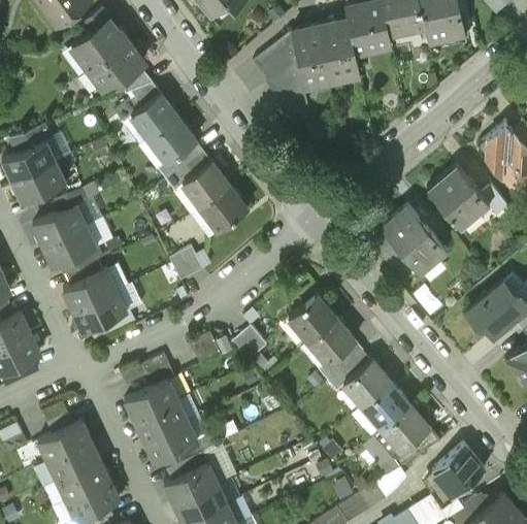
[(38,0),(58,26),(91,0),(38,0)]
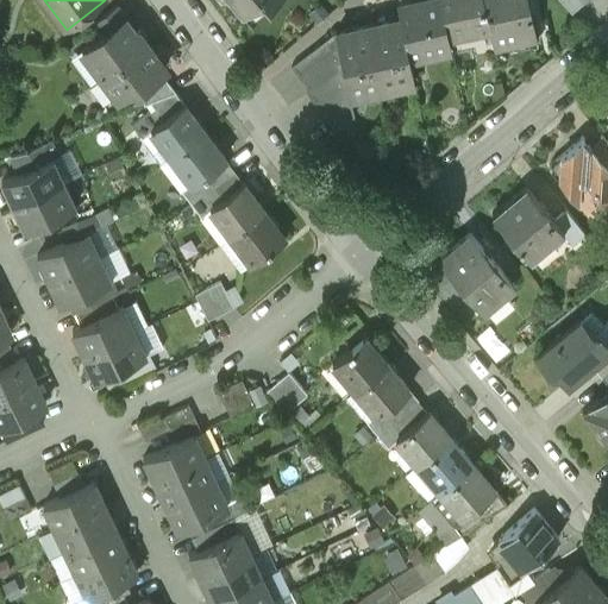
[(215,0),(220,5),(229,5),(243,20),(262,2),(269,11),(281,0),(215,0)]
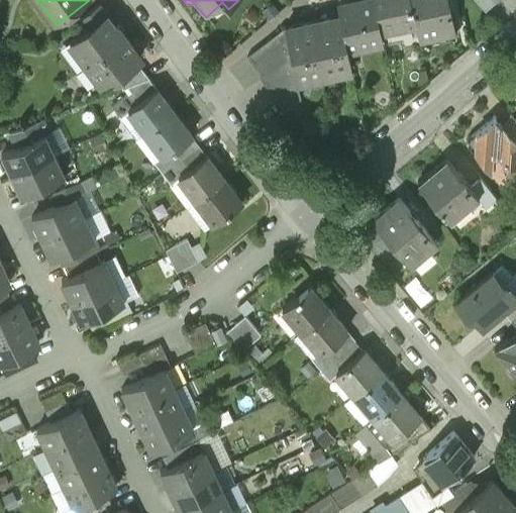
[(383,43),(380,32),(373,0),(367,0),(350,4),(346,1),(340,2),(337,7),(340,18),(347,52),(383,43)]
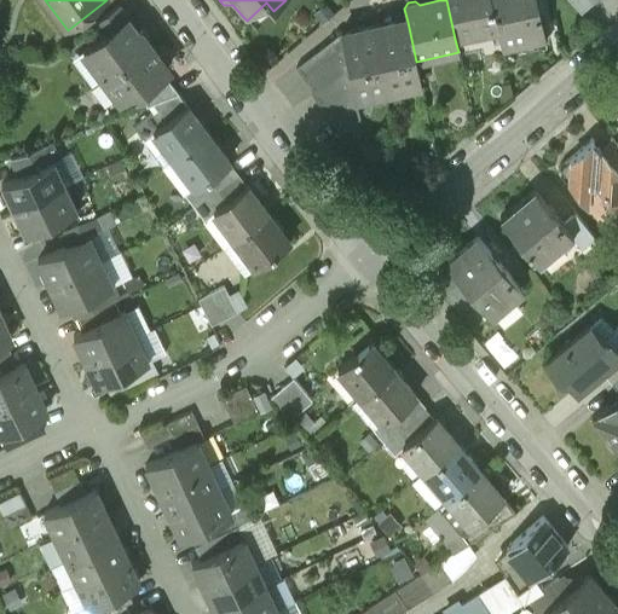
[(446,0),(455,39),(497,29),(498,29),(491,0),(446,0)]
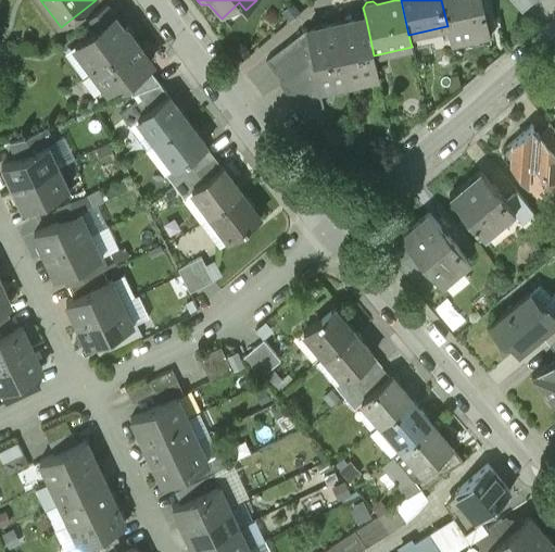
[(441,0),(448,26),(446,26),(450,41),(489,33),(480,0),(441,0)]
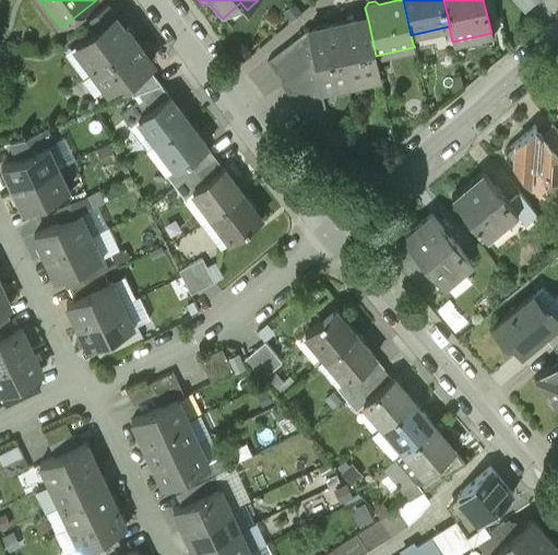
[(536,6),(531,0),(512,0),(525,14),(536,6)]
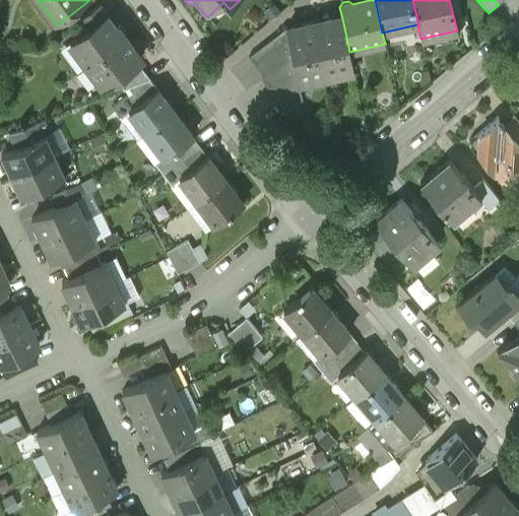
[(90,33),(109,18),(101,7),(81,22),(88,31),(89,30),(90,33)]
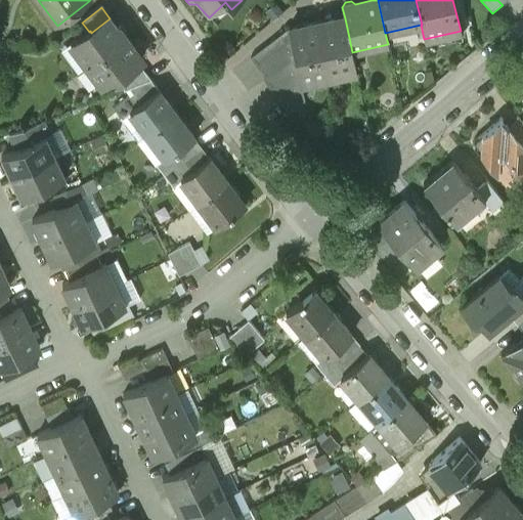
[(89,68),(128,38),(120,28),(118,29),(111,18),(110,18),(91,33),(90,31),(89,32),(86,35),(83,34),(77,38),(77,41),(72,45),(89,68)]
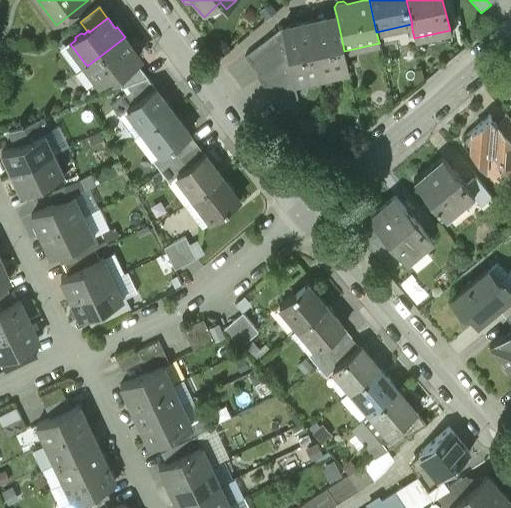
[(348,71),(344,51),(337,18),(309,24),(321,77),(348,71)]
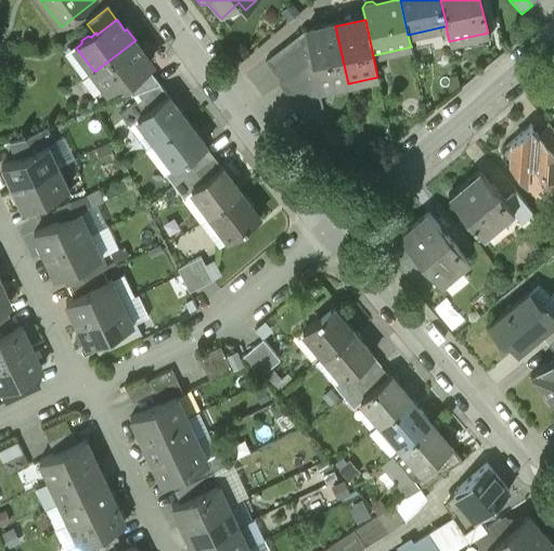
[(319,90),(348,84),(335,26),(306,33),(309,49),(312,63),(316,78),(319,90)]
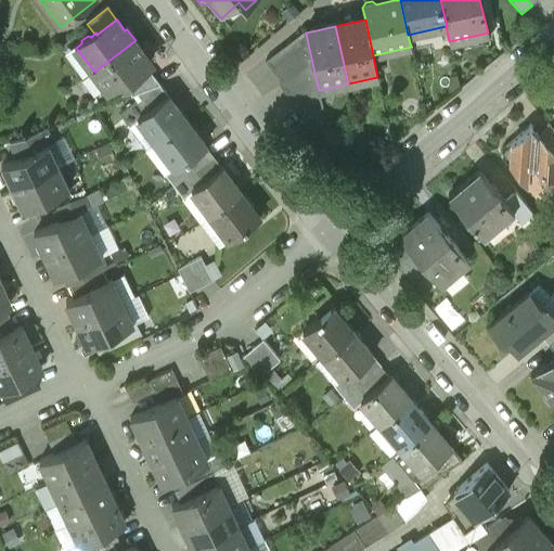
[(274,75),(309,49),(306,33),(304,33),(266,63),(274,75)]
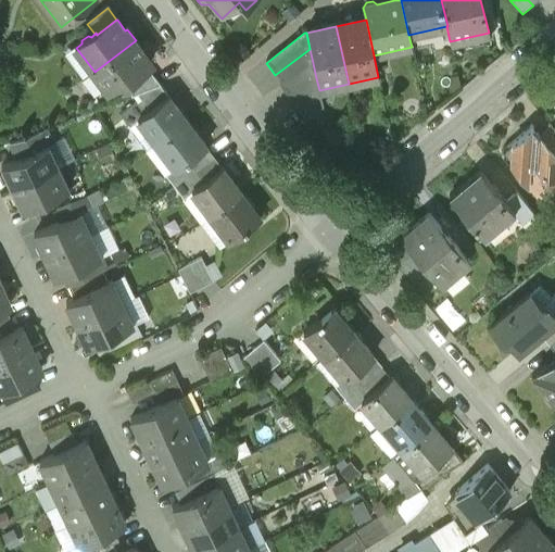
[(146,53),(136,40),(95,72),(110,92),(125,80),(128,84),(149,67),(152,65),(144,54),(146,53)]
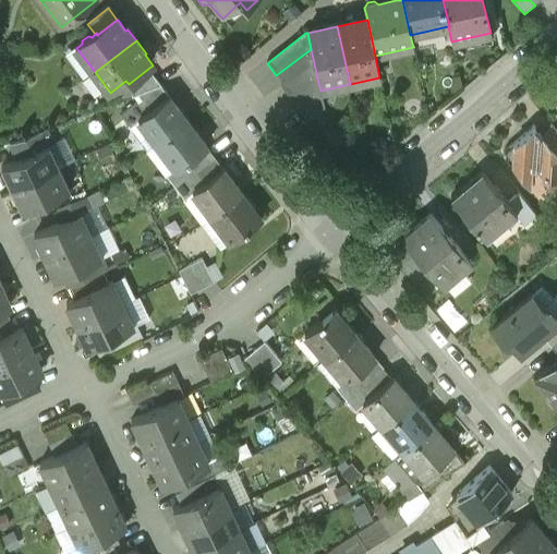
[(285,86),(314,63),(311,49),(276,75),(283,85),(285,86)]
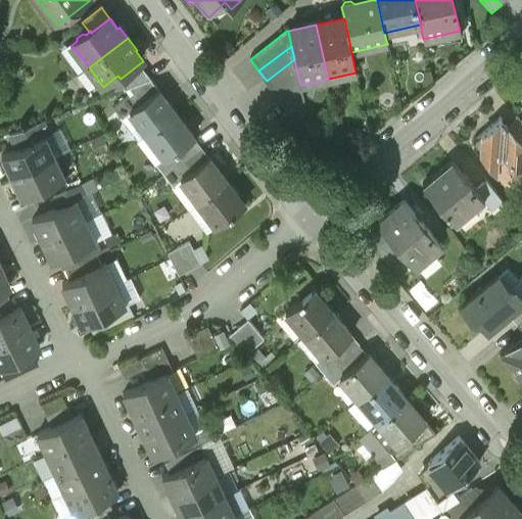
[(272,93),(297,74),(294,59),(267,81),(266,80),(264,82),(272,93)]
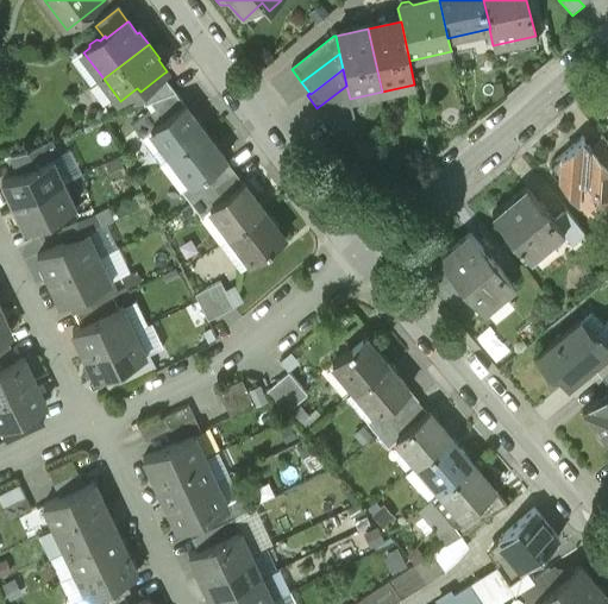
[(177,94),(163,74),(140,92),(145,107),(177,94)]
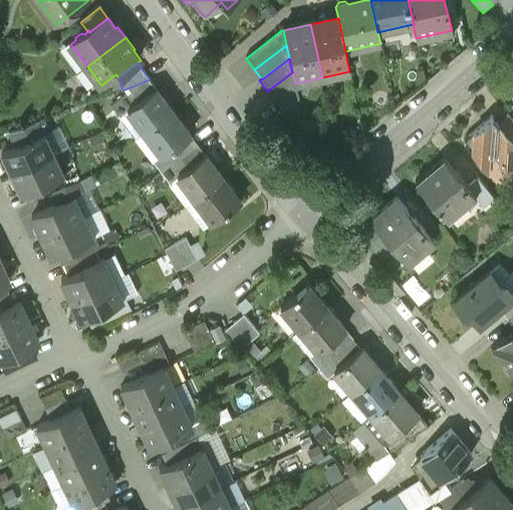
[(275,101),(295,86),(295,83),(292,72),(267,91),(274,100),(275,101)]
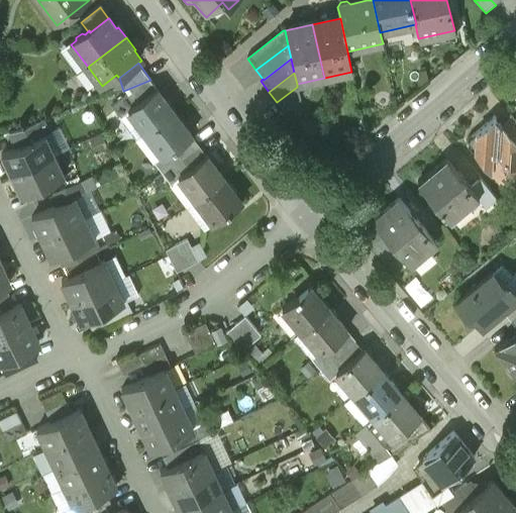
[(301,101),(297,87),(277,102),(276,101),(273,104),(282,116),(301,101)]
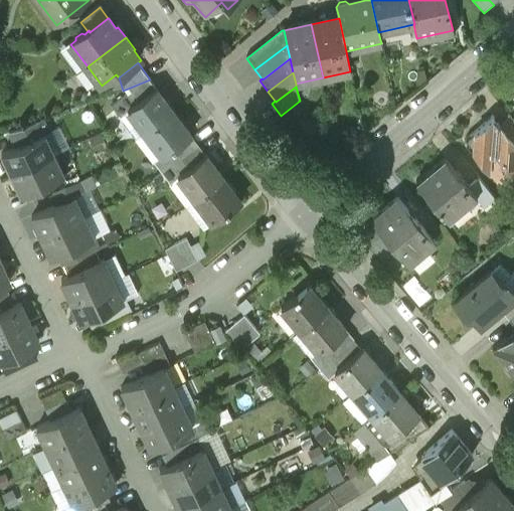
[(128,113),(145,135),(173,115),(155,91),(138,104),(127,112),(128,113)]
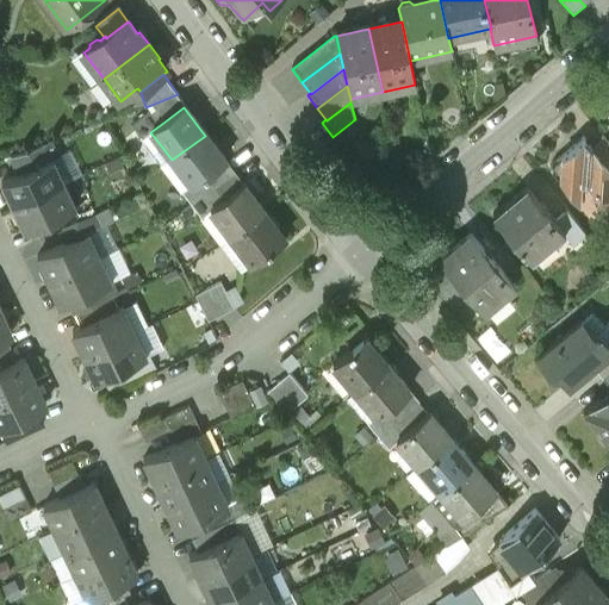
[(142,141),(151,133),(150,132),(163,123),(155,112),(134,129),(142,141)]
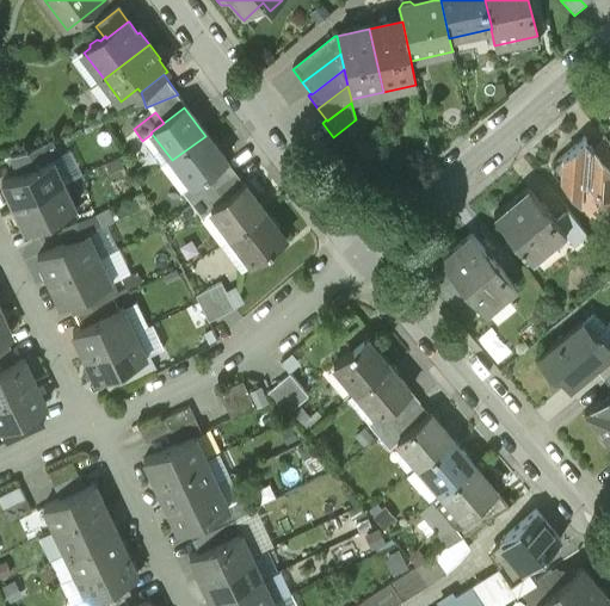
[(225,162),(205,136),(172,160),(191,186),(192,187),(225,162)]
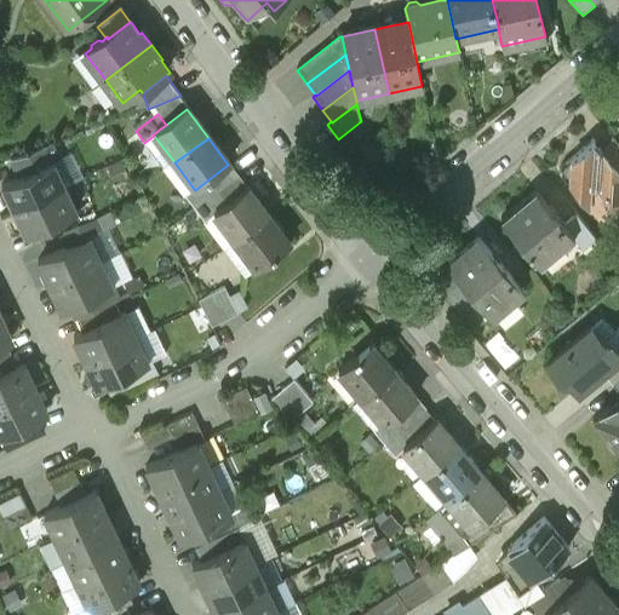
[(618,172),(594,143),(559,173),(602,224),(618,210),(618,172)]
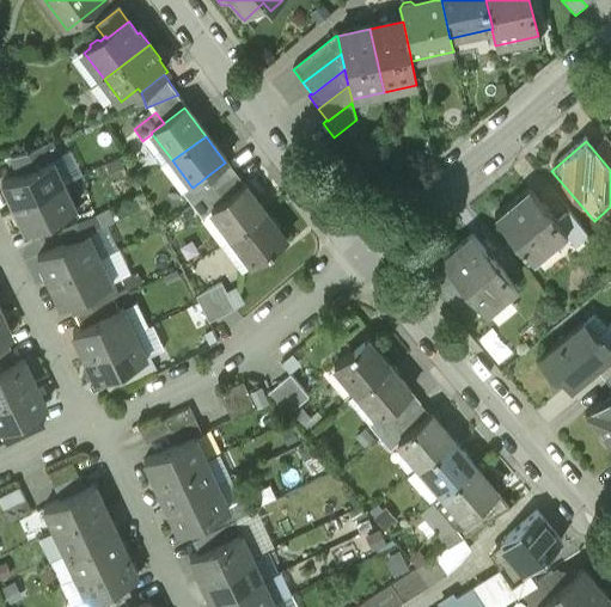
[(12,160),(20,178),(53,163),(46,147),(12,160)]
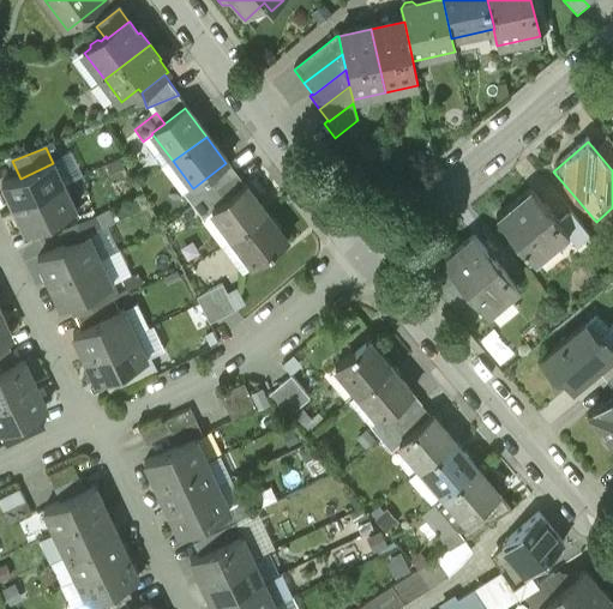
[(2,187),(13,211),(65,187),(53,163),(20,179),(2,187)]
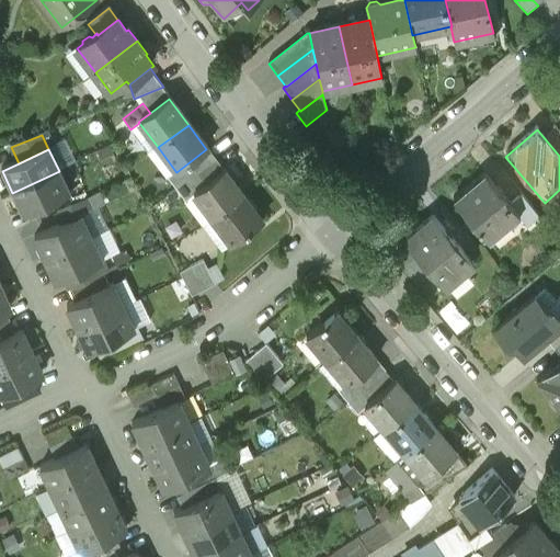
[(215,161),(206,149),(176,172),(175,171),(166,178),(175,191),(215,161)]
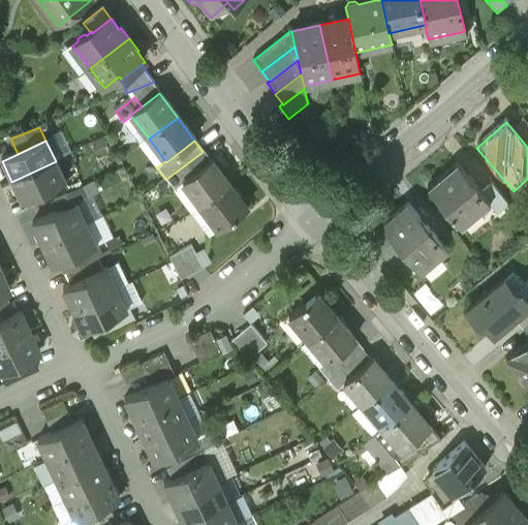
[(211,162),(203,152),(165,180),(175,191),(183,184),(211,162)]
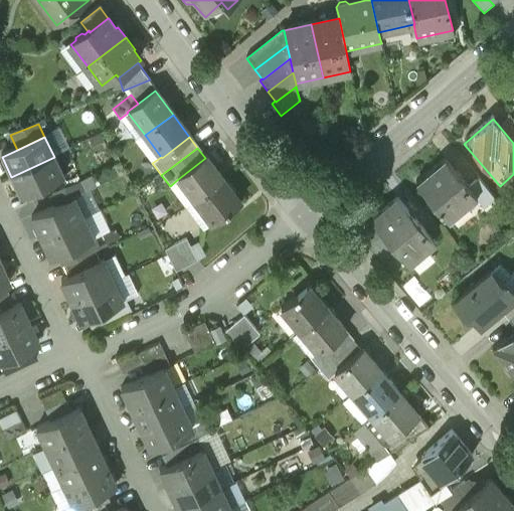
[(64,177),(54,157),(11,177),(21,198),(64,177)]
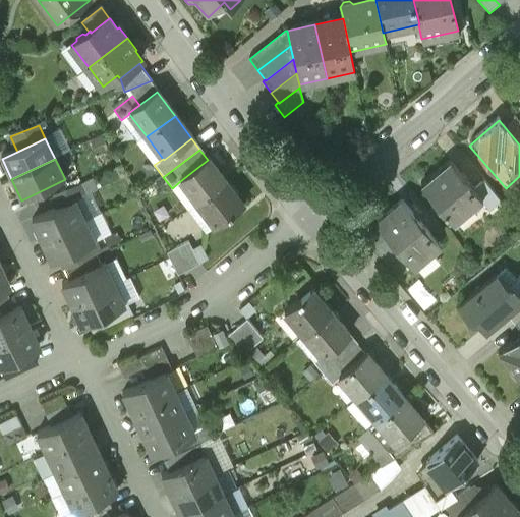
[(225,183),(208,160),(180,181),(197,204),(225,183)]
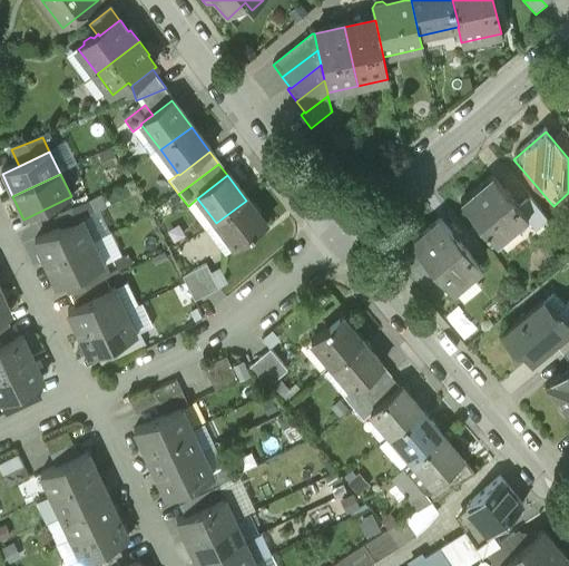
[(504,192),(491,177),(461,203),(497,245),(527,221),(528,220),(518,208),(511,201),(512,197),(508,192),(504,192)]
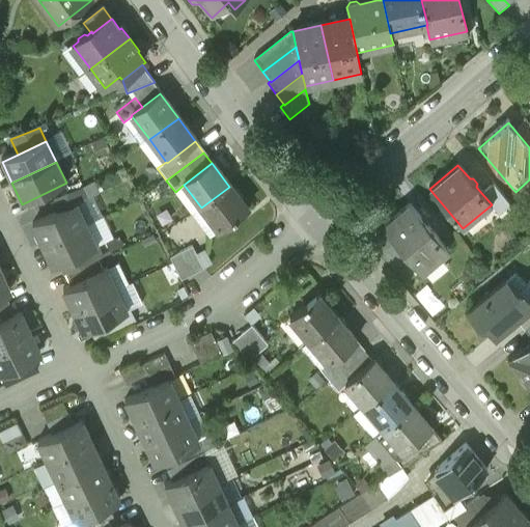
[(482,194),(492,204),(491,205),(498,215),(510,204),(493,185),(482,194)]
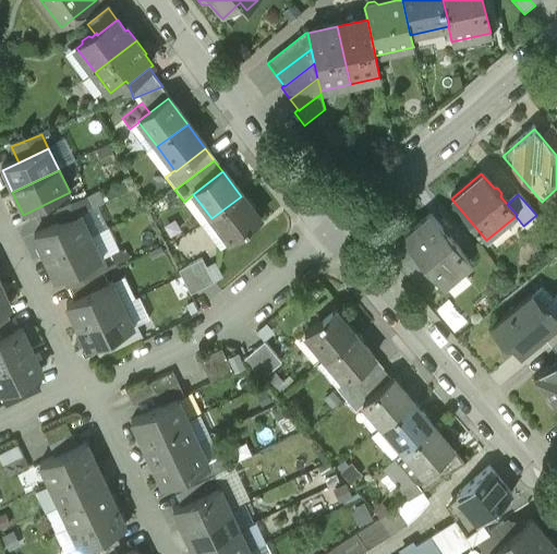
[(241,196),(212,218),(230,243),(259,220),(241,196)]
